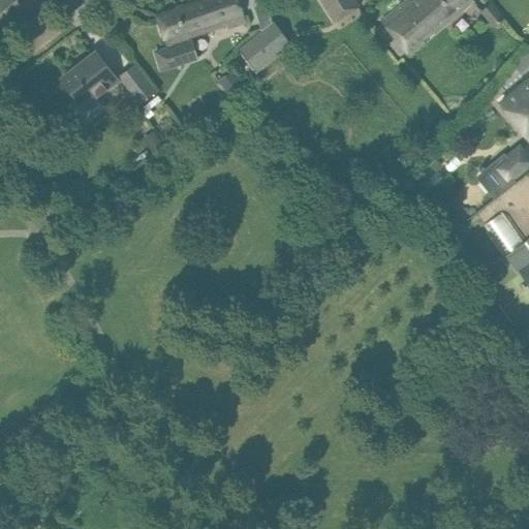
[(0,0),(0,9),(11,0),(0,0)]
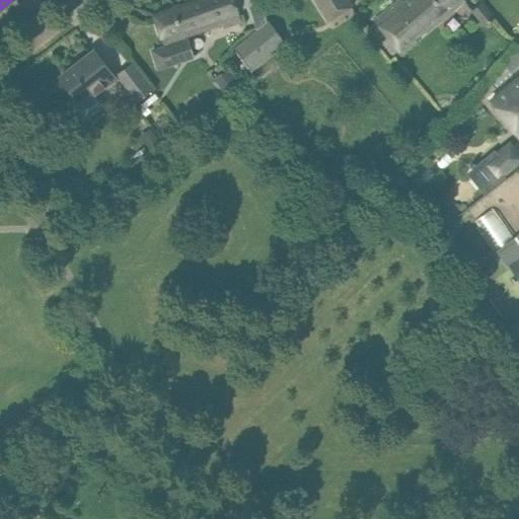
[(240,21),(236,8),(233,0),(197,0),(153,14),(162,44),(164,43),(166,46),(152,51),(157,68),(193,57),(186,35),(221,24),(222,27),(240,21)]
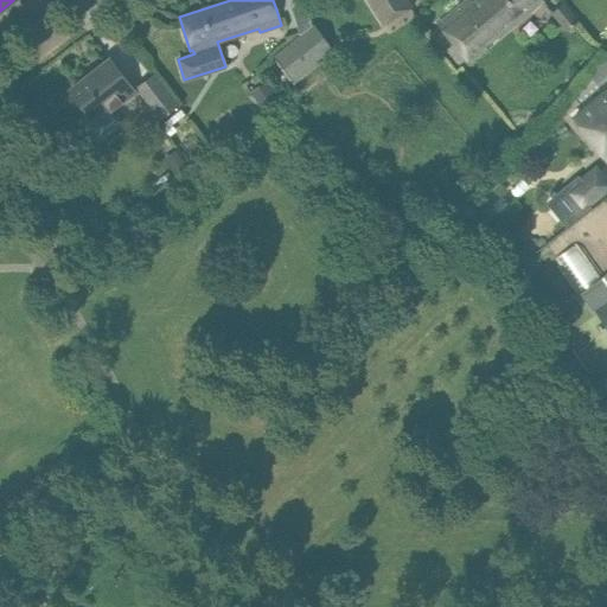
[(363,0),(381,29),(414,8),(409,0),(363,0)]
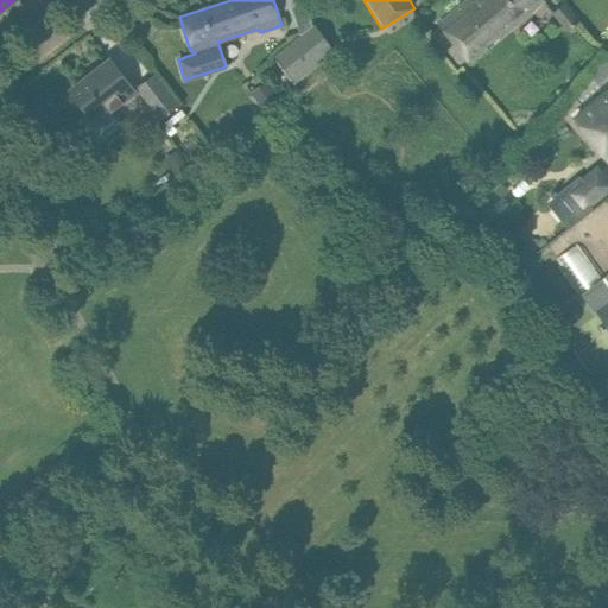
[(466,0),(438,24),(469,62),(526,16),(544,0),(466,0)]
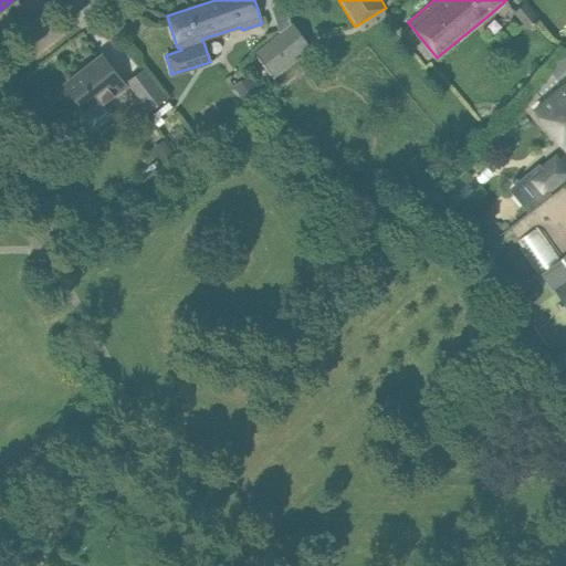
[(528,32),(541,23),(526,7),(515,16),(528,32)]
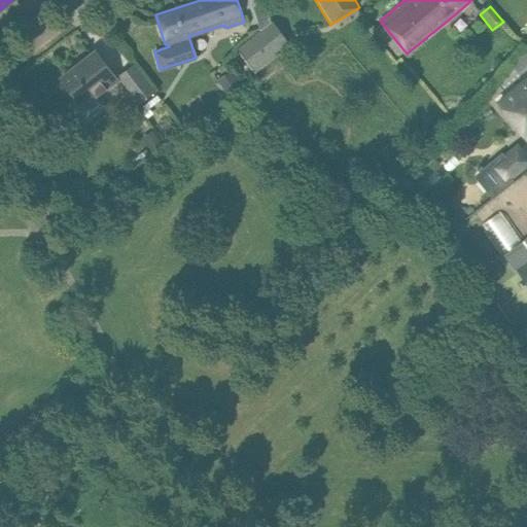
[(273,20),(238,47),(255,71),(276,55),(274,51),(289,40),(273,20)]
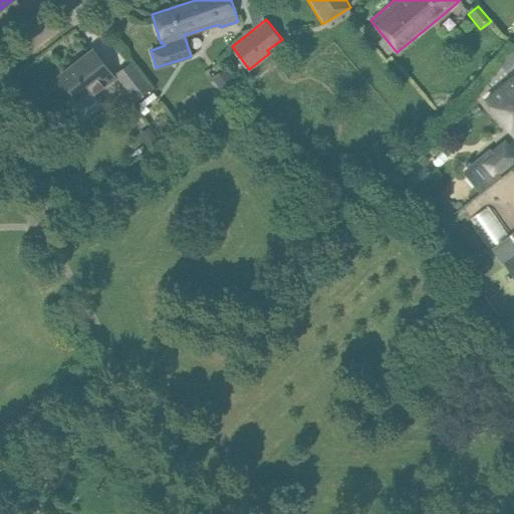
[(513,48),(501,65),(505,70),(513,63),(513,48)]
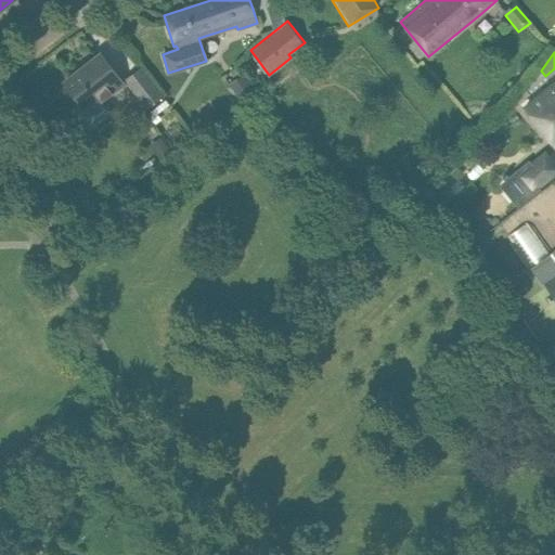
[(113,72),(100,54),(64,82),(77,99),(82,106),(105,88),(108,93),(123,82),(113,72)]
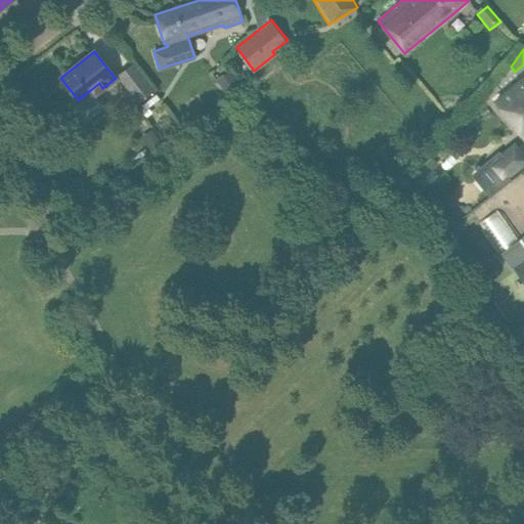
[(134,67),(120,78),(138,101),(151,91),(154,90),(135,67),(134,67)]
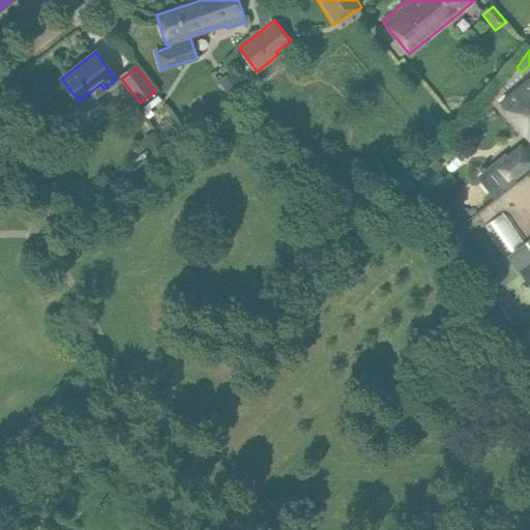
[(529,77),(499,105),(529,139),(529,77)]
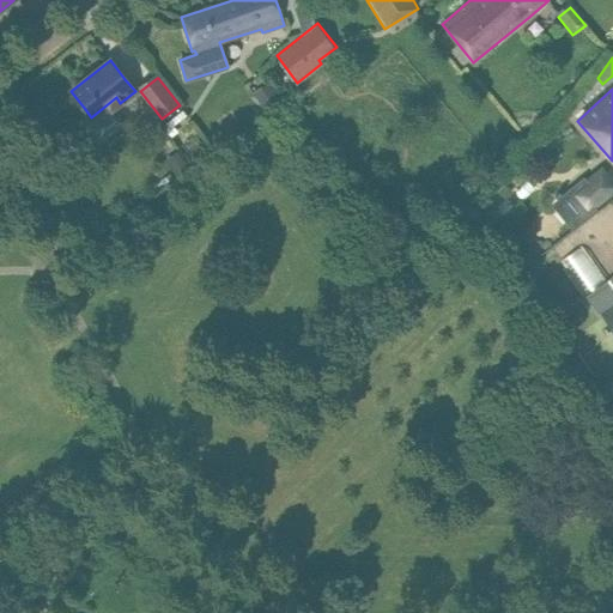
[(254,99),(266,115),(273,110),(262,95),(254,99)]
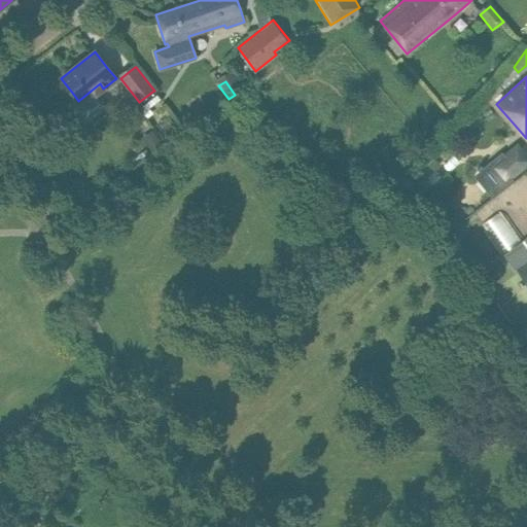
[(157,94),(146,102),(149,107),(162,98),(157,94)]
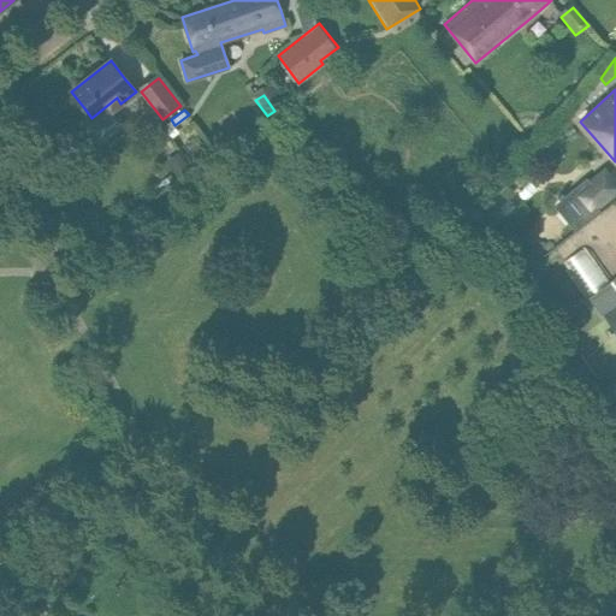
[(615,178),(606,169),(576,193),(592,212),(615,191),(615,178)]
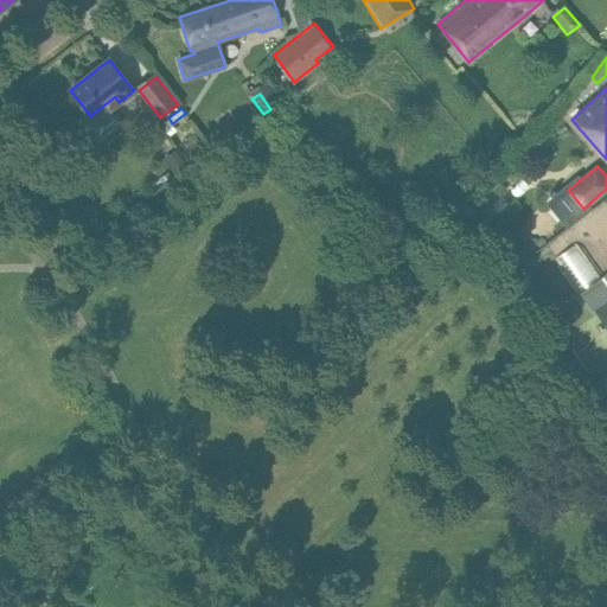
[(606,291),(577,246),(562,256),(606,325),(606,291)]
